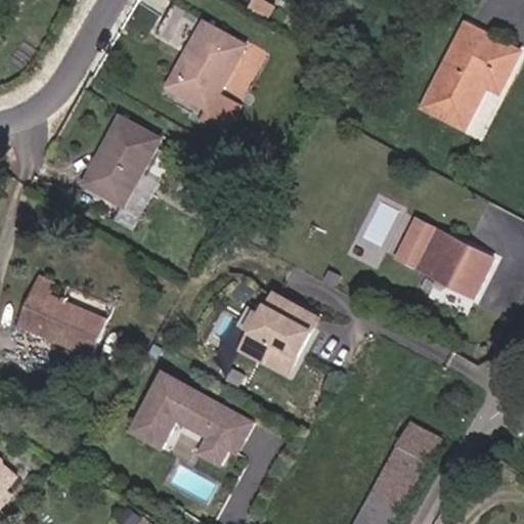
[(245,47),(176,6),(157,38),(194,58),(177,89),(210,108),(245,47)]
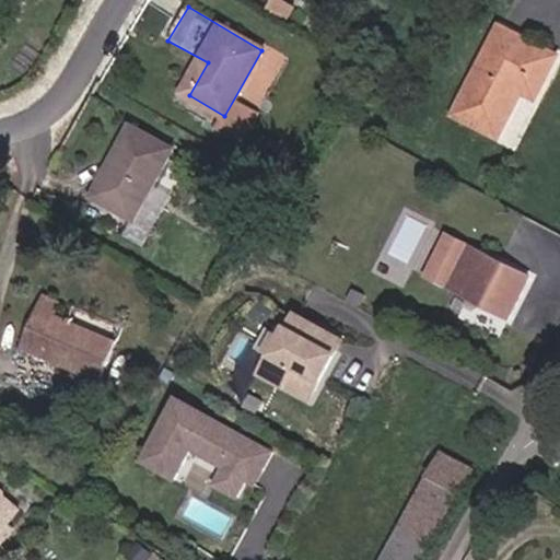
[(447,114),(491,136),(514,91),(529,97),(548,56),(489,27),(447,114)]
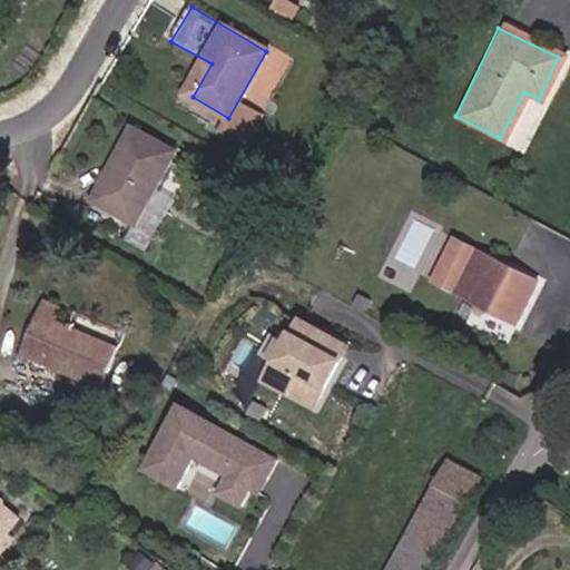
[(534,99),(524,121),(539,127),(549,105),(534,99)]
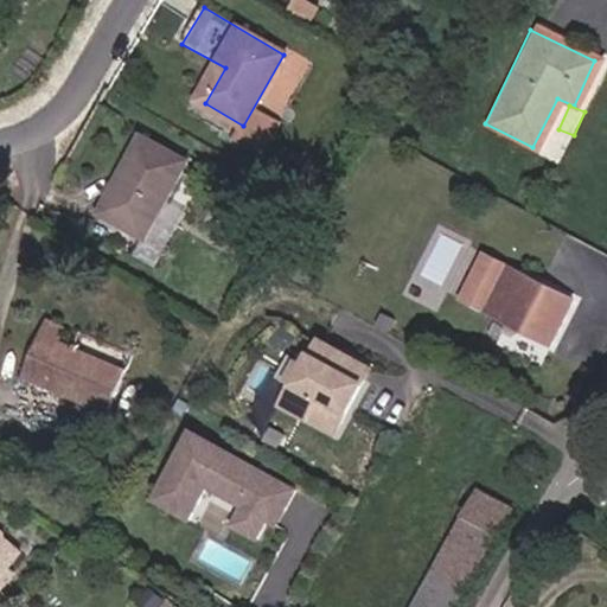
[(97,211),(142,238),(187,161),(144,135),(97,211)]
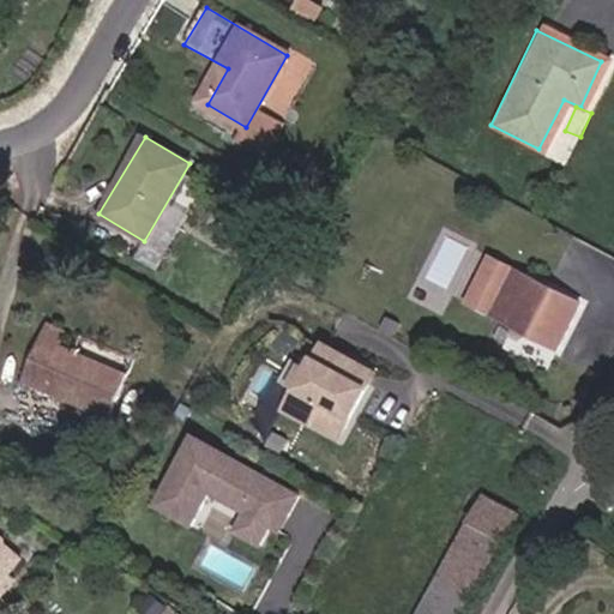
[(578,304),(488,257),(464,302),(554,350),(578,304)]
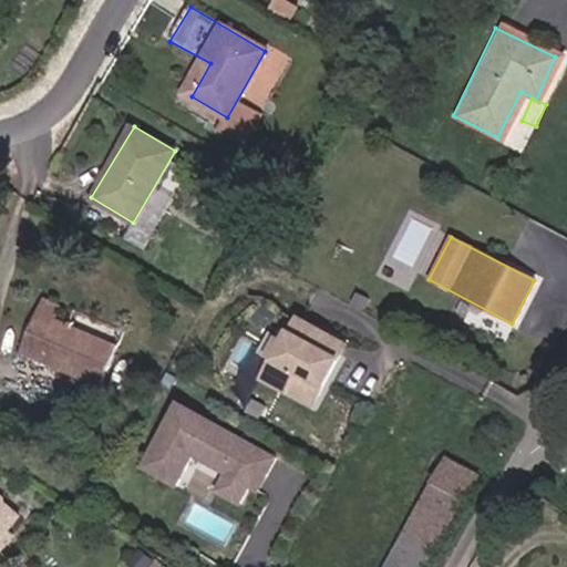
[(47,288),(20,344),(103,380),(124,338),(62,310),(66,299),(47,288)]
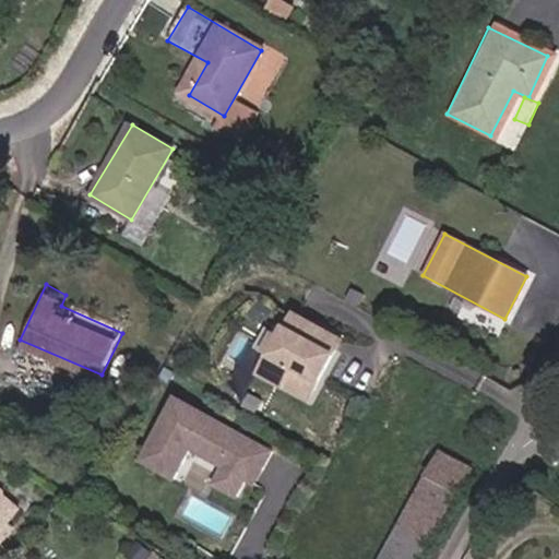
[(307,400),(334,349),(330,336),(293,316),(281,339),(272,354),(261,373),(307,400)]
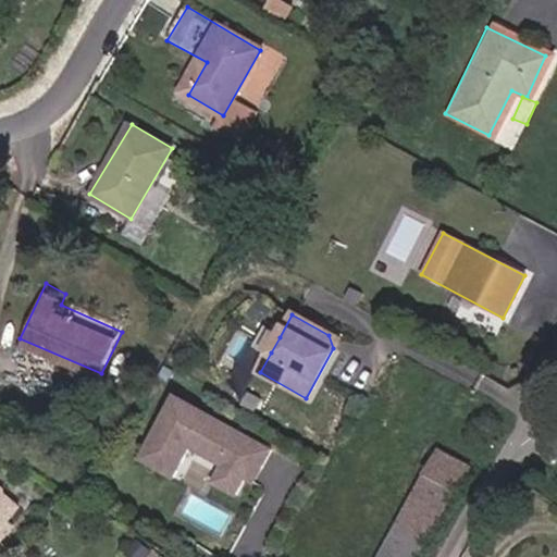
[(271,353),(280,337),(267,331),(258,346),(271,353)]
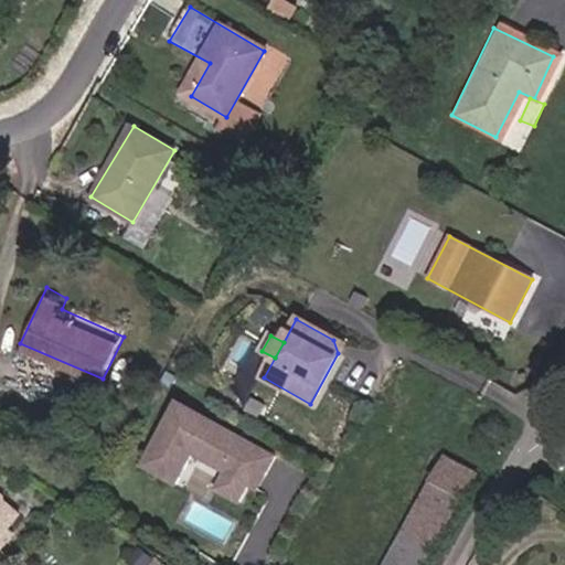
[(275,458),(176,408),(142,473),(177,490),(192,459),(226,476),(217,493),(241,505),(249,487),(256,472),(266,478),(275,458)]
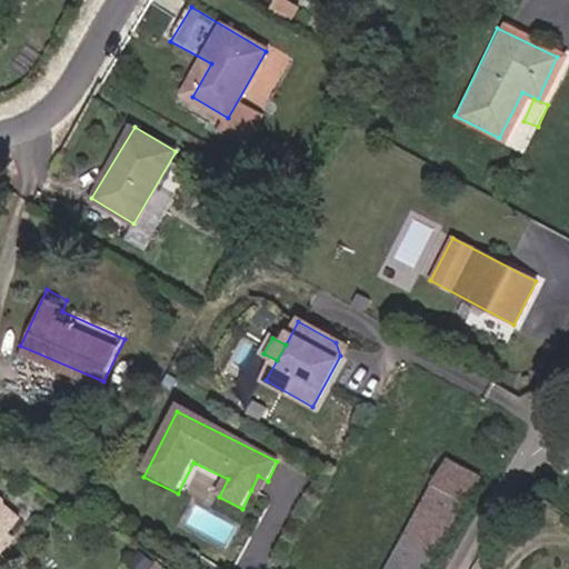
[(428,568),(478,481),(443,462),(383,568),(428,568)]
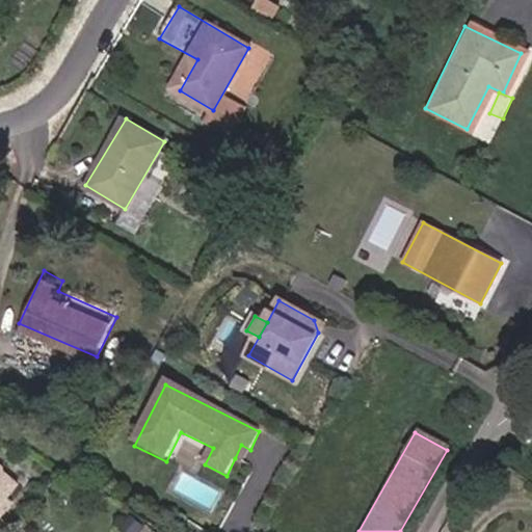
[(243,463),(250,450),(241,445),(235,458),(243,463)]
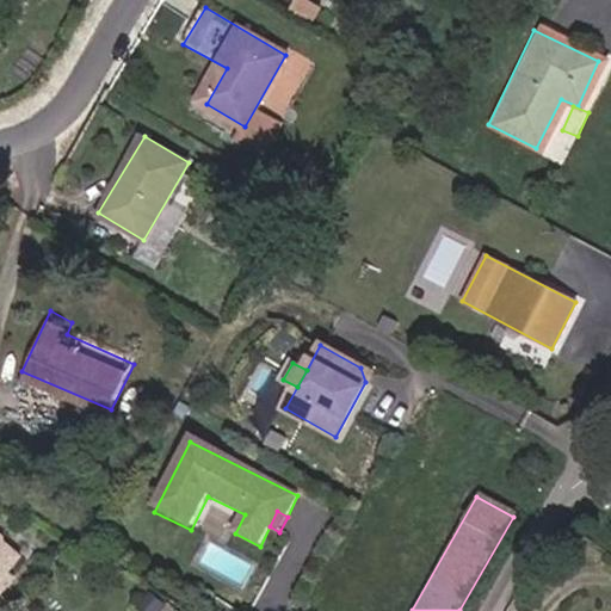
[(0,575),(18,553),(1,539),(0,535),(0,575)]
